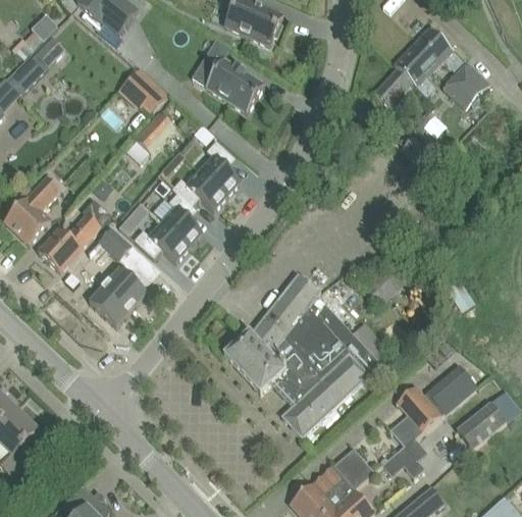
[(138,9),(127,0),(79,0),(77,2),(100,20),(102,18),(119,33),(138,9)]
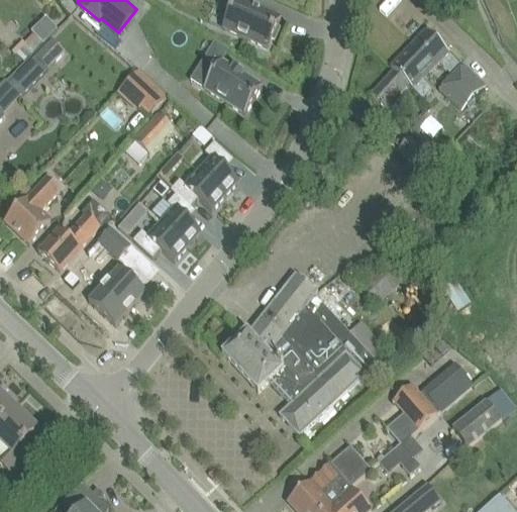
[(281,15),(245,0),(234,0),(223,25),(268,44),(272,36),(275,38),(281,25),(277,23),(281,15)]
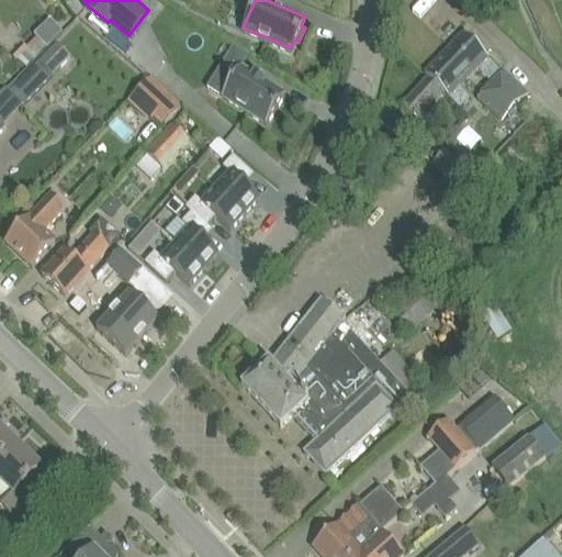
[(459,84),(476,65),(489,76),(499,65),(464,30),(425,70),(424,70),(428,75),(428,74),(446,90),(445,90),(461,106),(471,95),(459,84)]
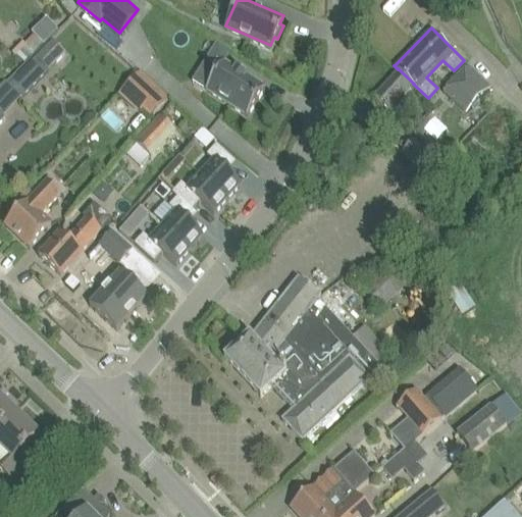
[(23,66),(35,79),(65,48),(53,36),(23,66)]
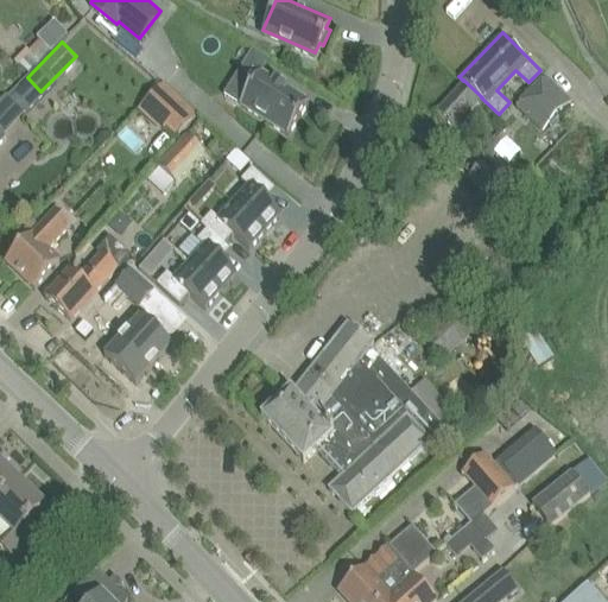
[(263,65),(268,57),(255,50),(251,57),(263,65)]
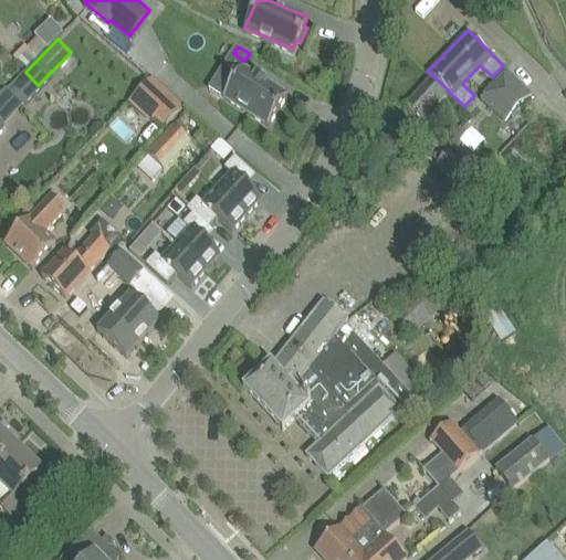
[(287,93),(266,80),(268,78),(257,71),(255,72),(242,64),(223,94),(269,123),(287,93)]
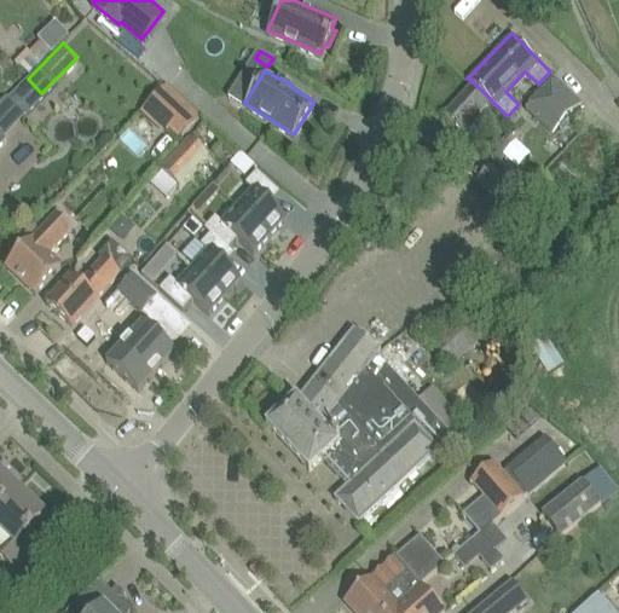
[(555,75),(527,104),(551,128),(579,99),(555,75)]
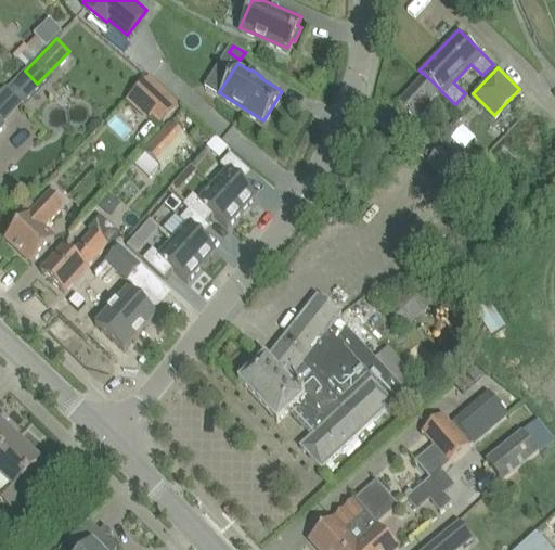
[(146,74),(127,94),(157,123),(177,101),(146,73),(146,74)]
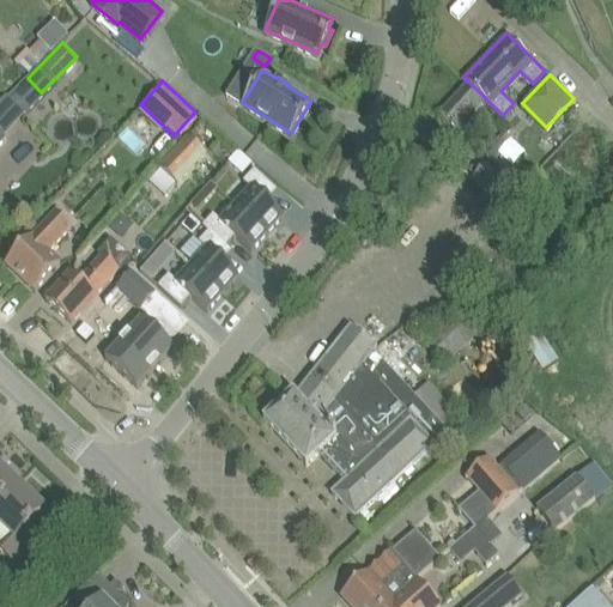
[(473,111),(485,98),(486,98),(467,80),(467,82),(441,109),(457,126),(474,140),(489,126),(473,111)]
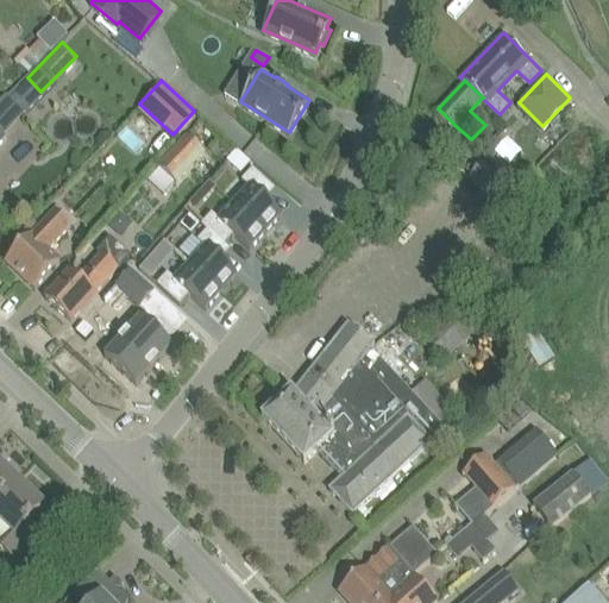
[(156,162),(175,178),(205,146),(186,130),(156,162)]
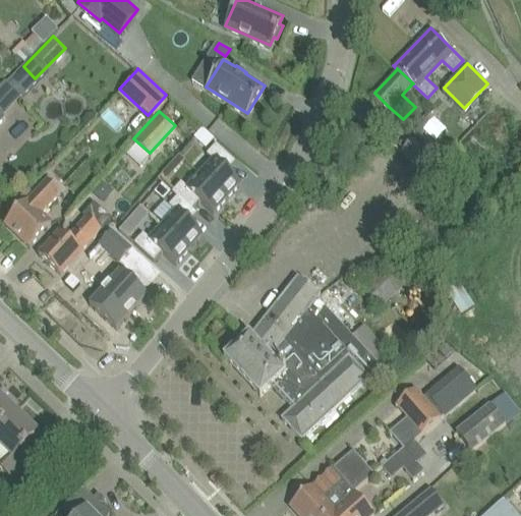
[(401,150),(417,168),(431,155),(415,136),(401,150)]
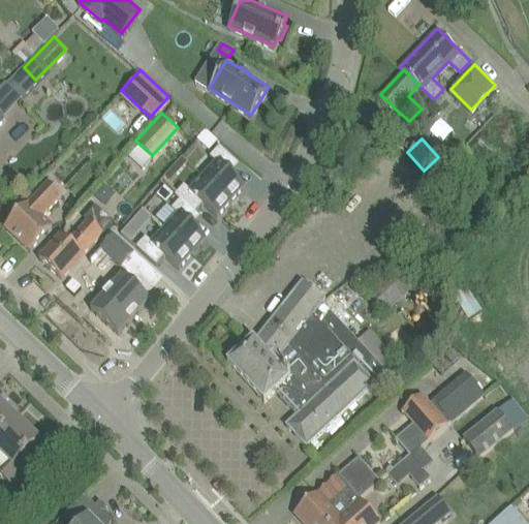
[(216,159),(204,174),(230,198),(245,183),(230,171),(239,161),(219,144),(210,154),(216,159)]
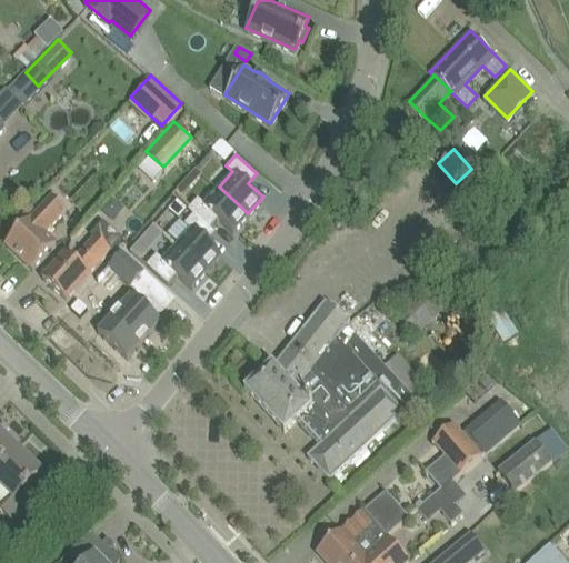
[(198,195),(188,207),(193,211),(195,210),(210,224),(218,217),(233,230),(248,213),(219,187),(205,201),(198,195)]
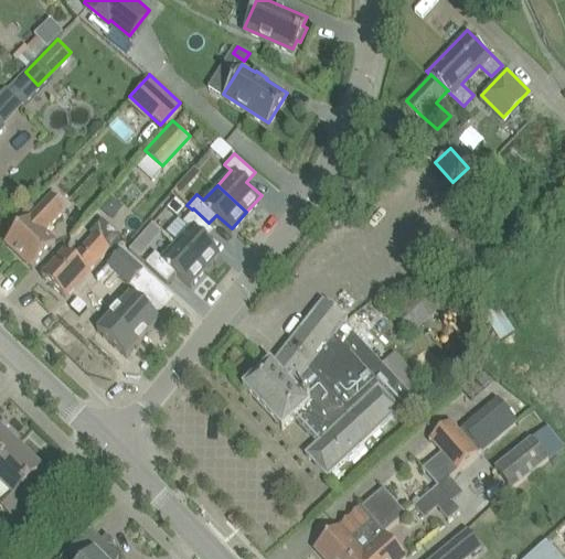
[(44,229),(66,205),(52,191),(6,239),(32,265),(55,240),(44,229)]
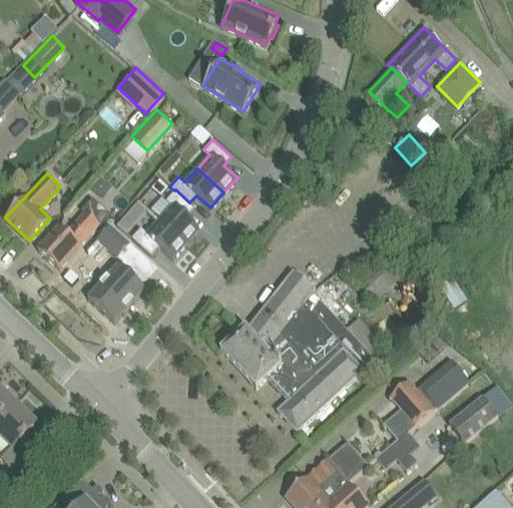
[(159,176),(151,185),(160,193),(168,184),(159,176)]
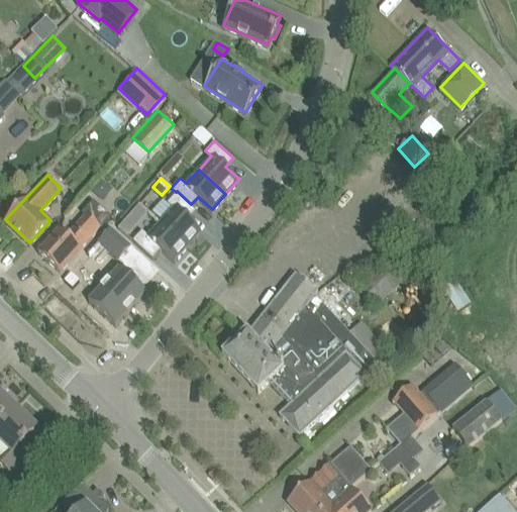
[(174,206),(161,220),(188,244),(201,230),(188,217),(196,209),(191,204),(177,191),(176,192),(168,201),(174,206)]
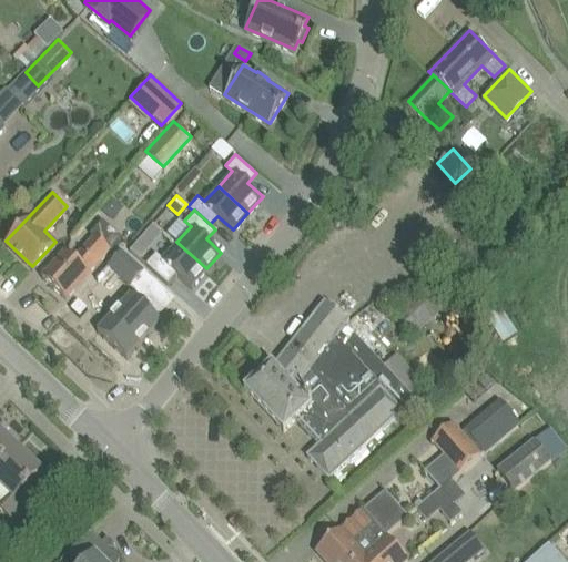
[(42,275),(66,296),(122,234),(107,221),(74,256),(66,248),(42,275)]
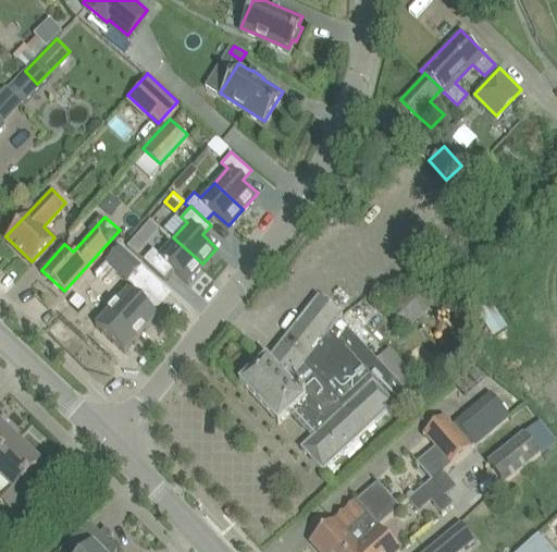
[(136,250),(146,240),(137,231),(126,242),(136,250)]
